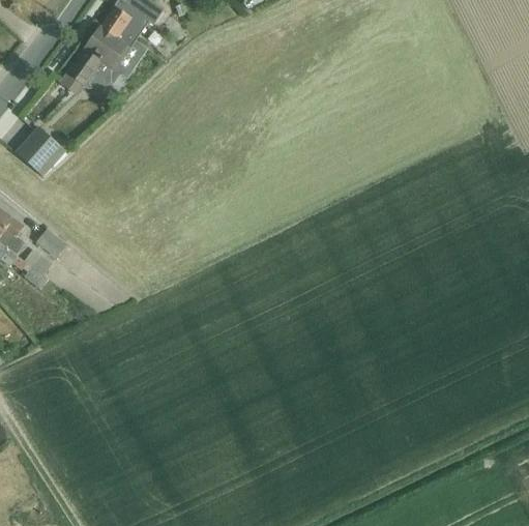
[(119,0),(100,26),(127,45),(130,47),(136,38),(150,18),(155,22),(165,7),(154,0),(125,0),(124,1),(123,0),(119,0)]
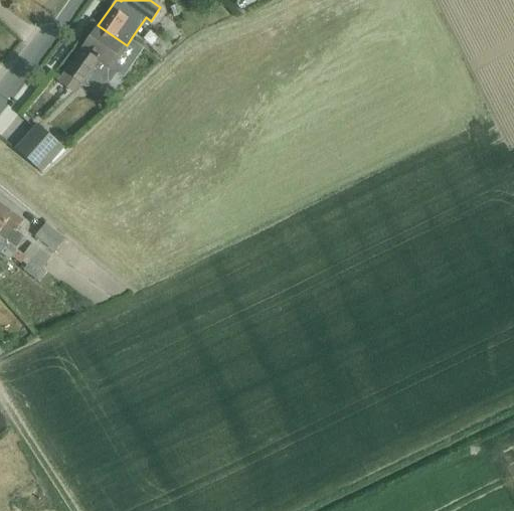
[(98,25),(66,69),(87,83),(110,79),(117,69),(115,56),(124,43),(98,25)]
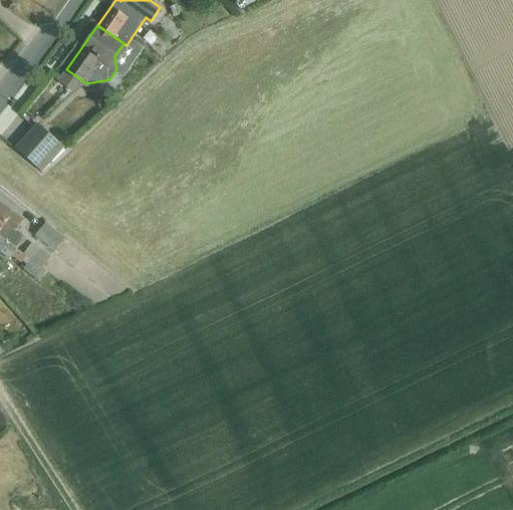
[(61,143),(38,122),(17,147),(39,167),(61,143)]
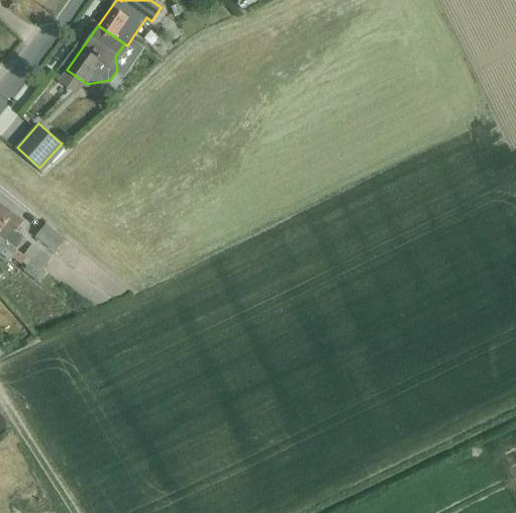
[(0,235),(16,248),(17,249),(17,248),(26,237),(18,231),(25,223),(0,204),(0,235)]
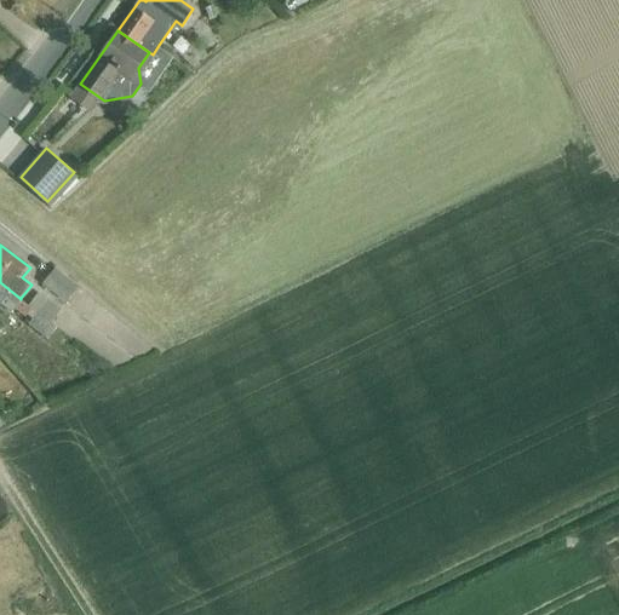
[(43,283),(67,302),(78,287),(53,269),(43,283)]
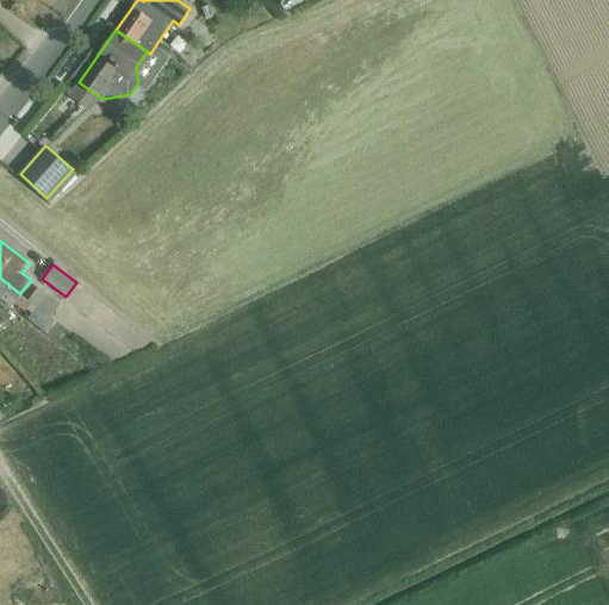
[(19,293),(0,278),(0,295),(12,305),(14,301),(25,310),(28,307),(32,311),(28,317),(48,332),(56,320),(51,317),(50,317),(28,300),(29,299),(20,293),(20,294),(19,293)]
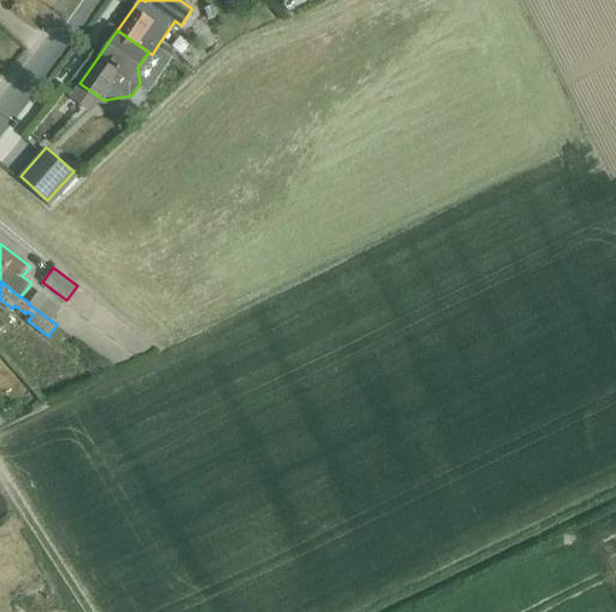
[(40,289),(29,302),(28,304),(51,321),(52,321),(63,306),(40,289)]
